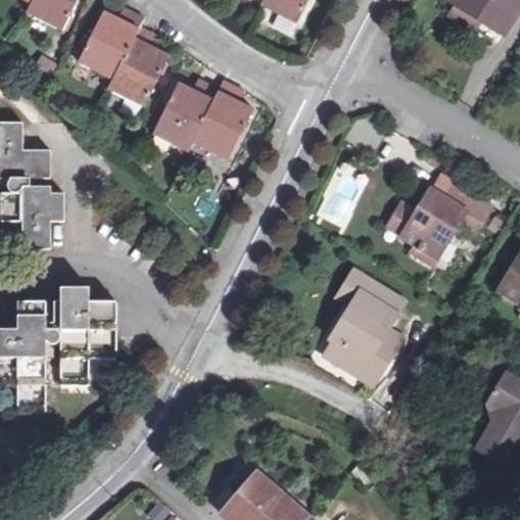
[(25,0),(29,2),(25,11),(60,30),(75,0),(25,0)]
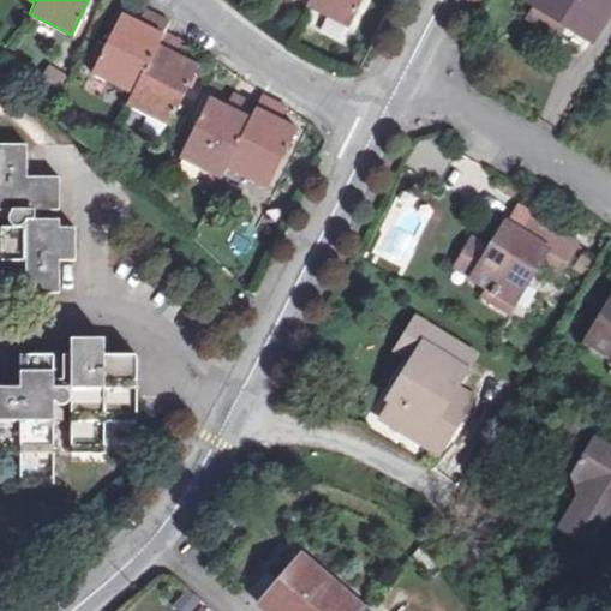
[(306,0),(305,5),(346,24),(358,0),(306,0)]
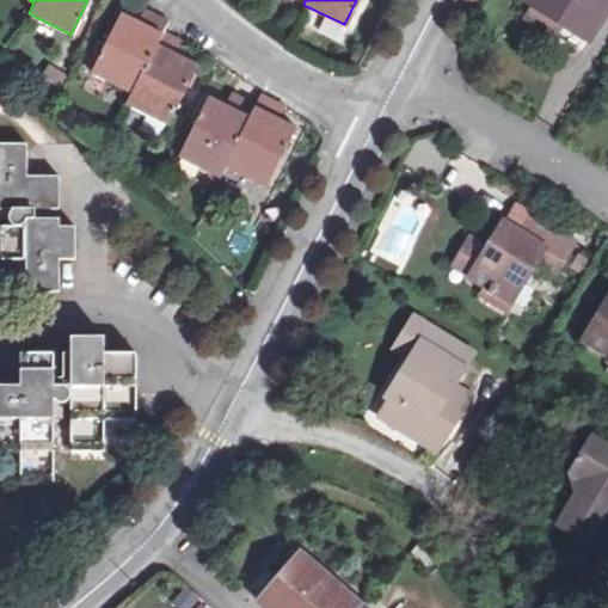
[(587,36),(607,0),(530,0),(533,1),(532,6),(533,11),(535,13),(538,16),(560,19),(587,36)]
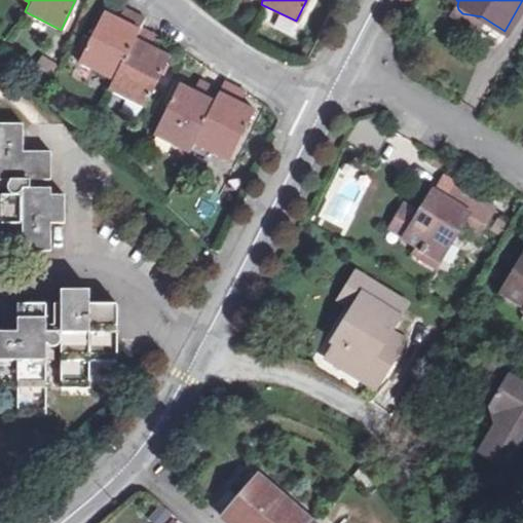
[(103,9),(77,62),(111,79),(108,87),(142,105),(167,53),(148,43),(153,33),(139,25),(143,15),(127,8),(121,19),(103,9)]
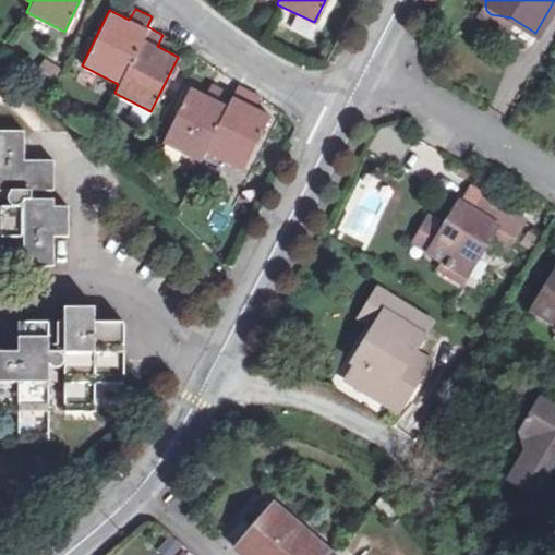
[(237,84),(232,95),(215,86),(209,96),(190,85),(161,141),(200,160),(204,151),(241,169),(268,113),(250,104),(254,93),(237,84)]
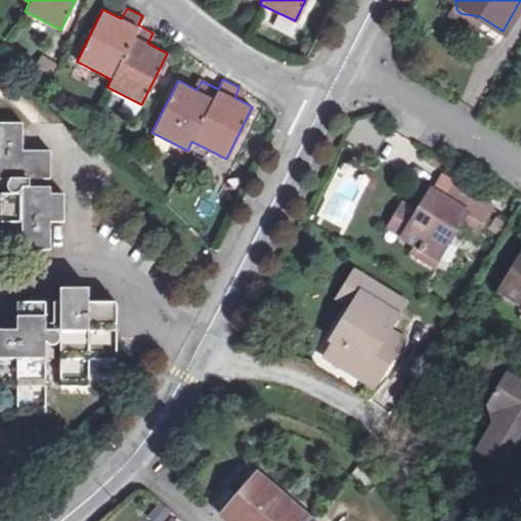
[(0,176),(48,176),(48,149),(20,148),(20,122),(0,121),(0,176)]
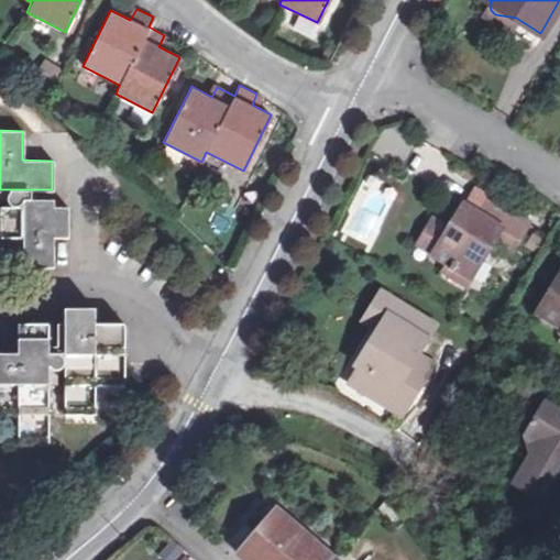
[(468,205),(476,211),(486,195),(478,189),(468,205)]
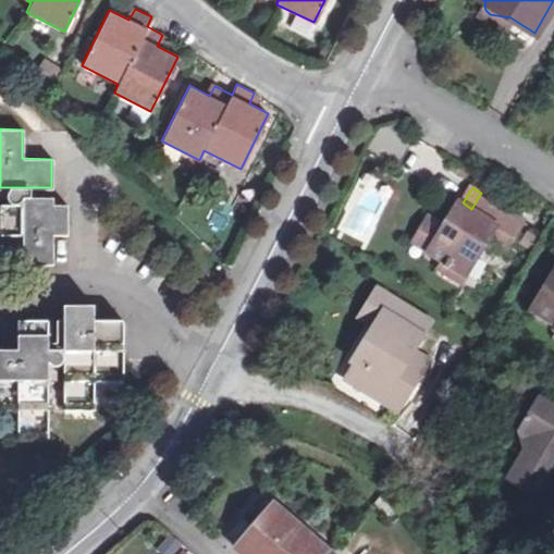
[(425,249),(440,258),(465,272),(484,241),(501,250),(521,216),(481,193),(471,209),(463,202),(456,199),(440,225),(425,249)]
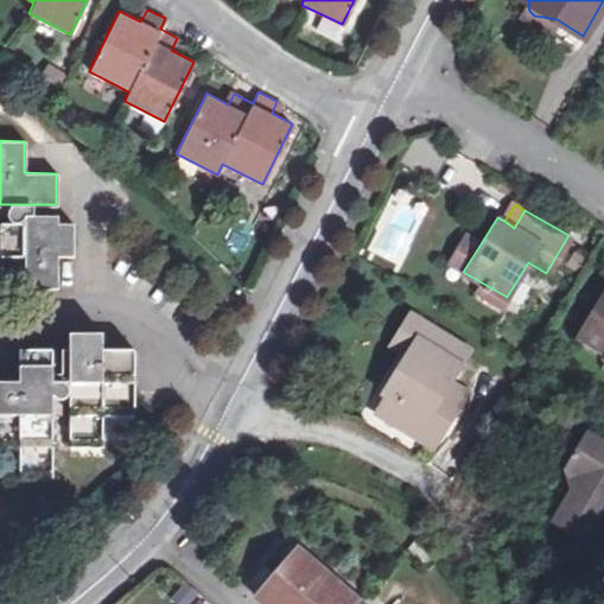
[(0,286),(56,286),(56,254),(71,253),(72,223),(0,222),(0,286)]
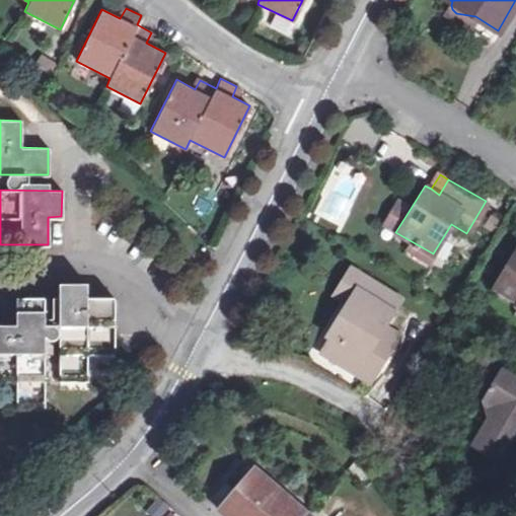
[(380,222),(395,232),(410,210),(394,200),(380,222)]
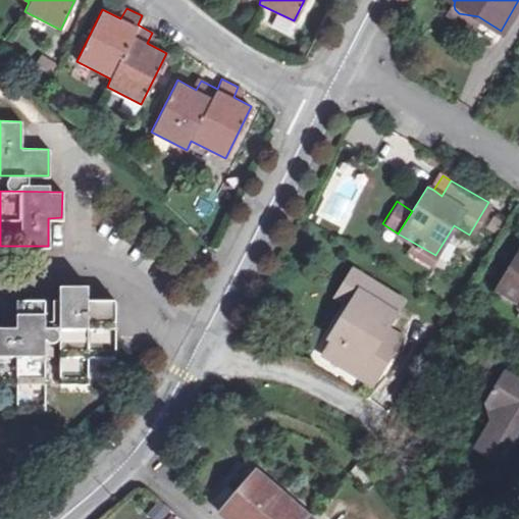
[(435,255),(412,242),(406,253),(428,266),(435,255)]
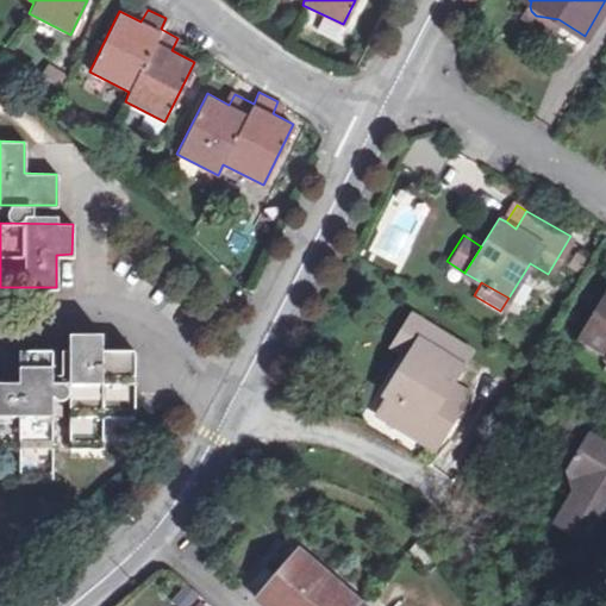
[(605,292),(581,337),(605,351),(605,292)]
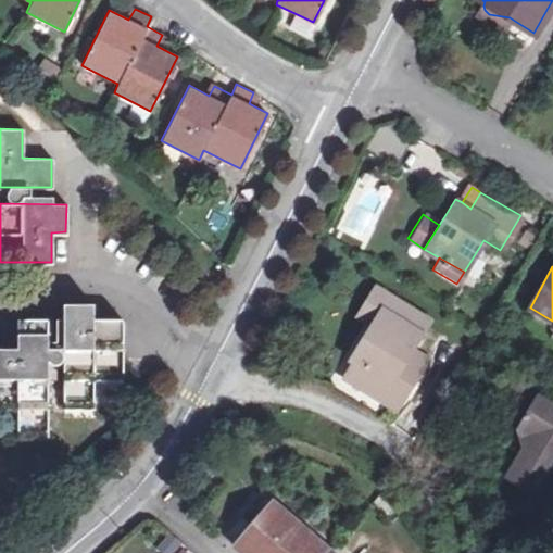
[(398,403),(423,364),(406,353),(411,348),(428,319),(374,286),(357,313),(372,323),(351,360),(365,368),(355,385),(379,399),(381,394),(398,403)]
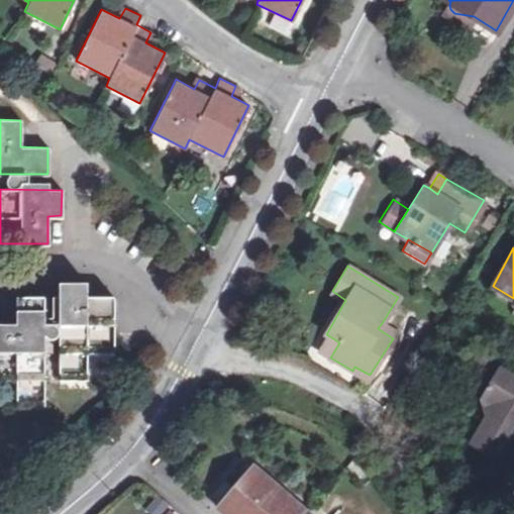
[(59,281),(59,377),(86,378),(86,349),(112,350),(113,298),(85,297),(86,282),(59,281)]
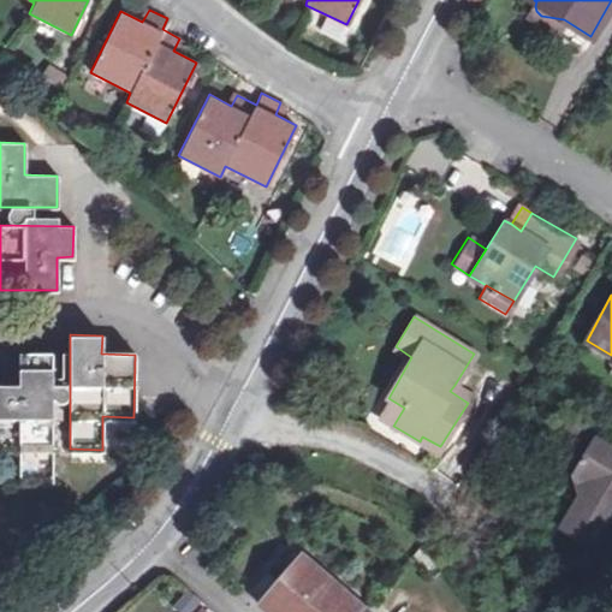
[(0,449),(19,449),(19,481),(51,482),(51,352),(19,351),(19,384),(0,382),(0,449)]
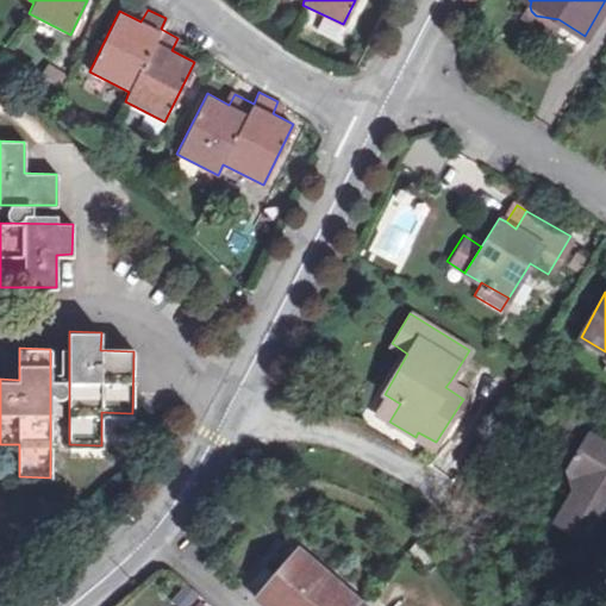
[(445,387),(463,399),(468,392),(450,381),(445,387)]
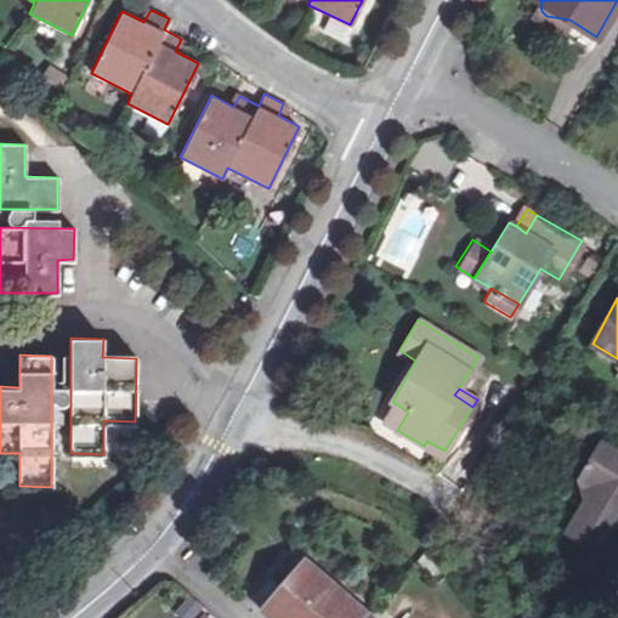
[(408,412),(392,402),(381,420),(397,430),(408,412)]
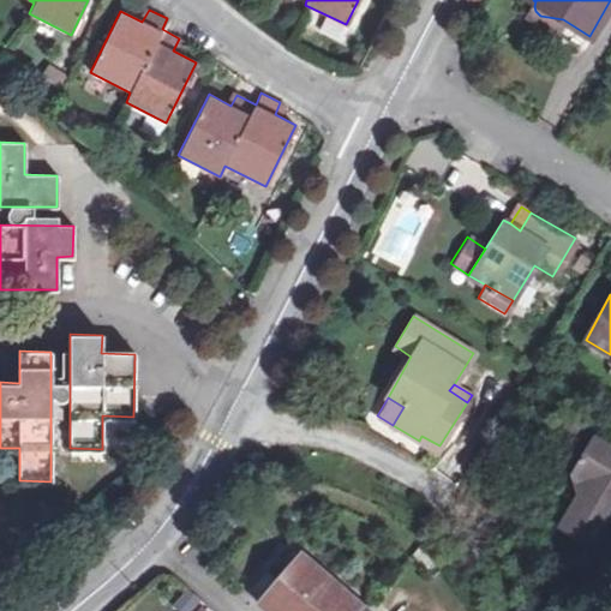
[(561,523),(592,541),(610,510),(610,447),(563,419),(546,448),(570,461),(577,495),(561,523)]
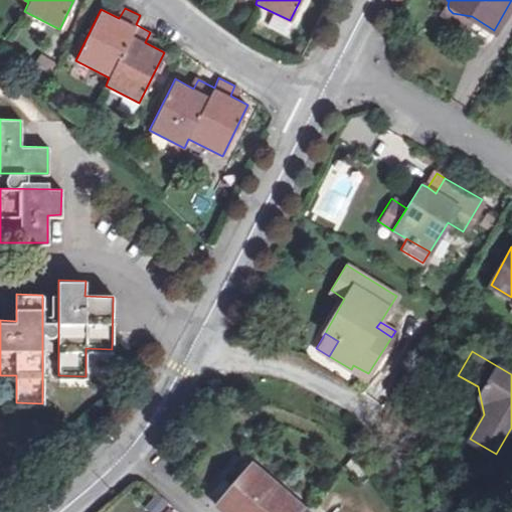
[(217,505),(226,511),(276,511),(286,501),(251,472),(237,488),(226,479),(210,498),(217,505)]
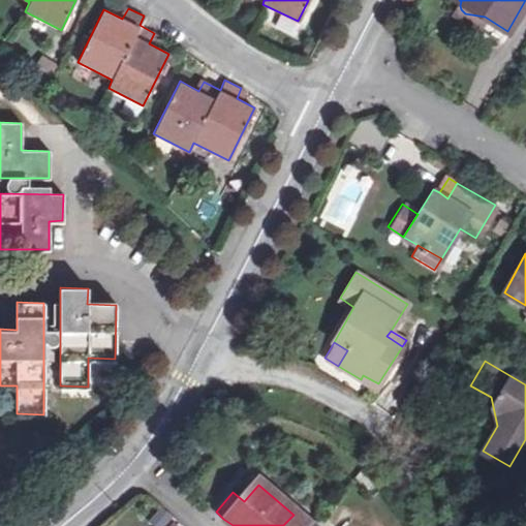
[(306,525),(294,515),(283,525),(306,525)]
